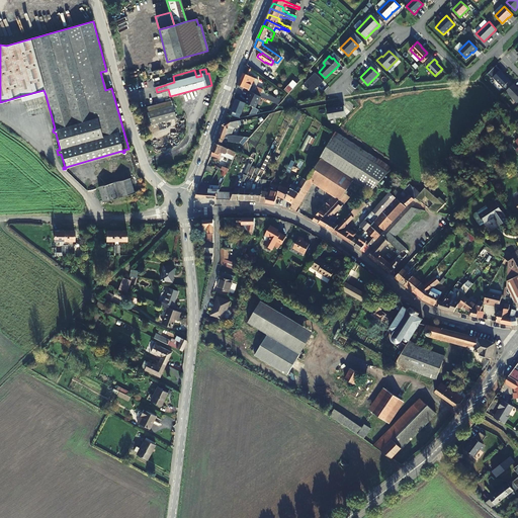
[(503,87),(510,80),(500,70),(493,77),(503,87)]
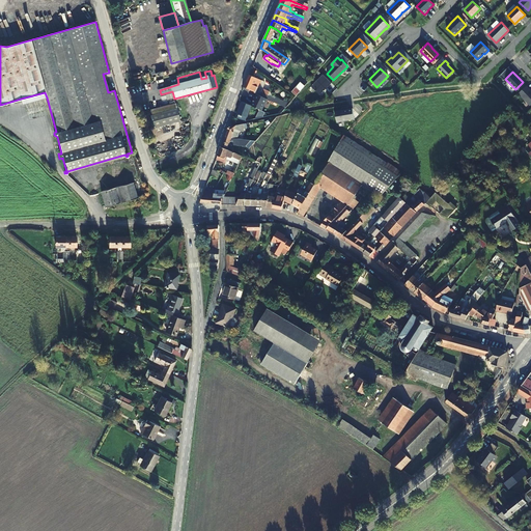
[(262,81),(249,75),(244,87),(254,92),(254,93),(257,86),(259,87),(262,81)]
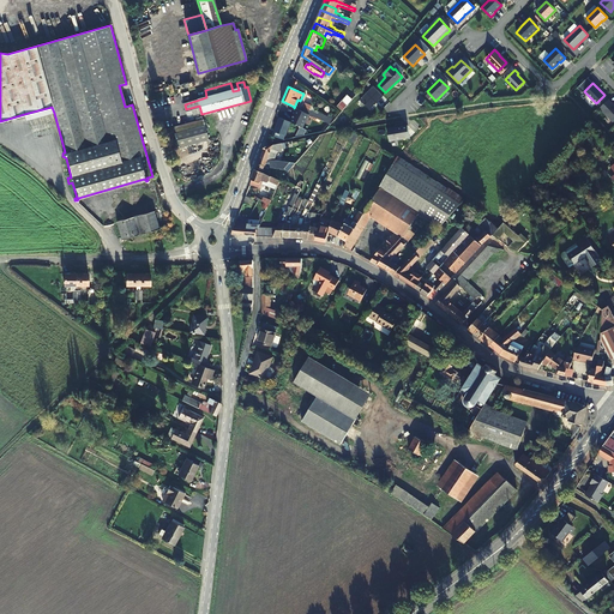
[(383,97),(373,86),(360,101),(369,110),(383,97)]
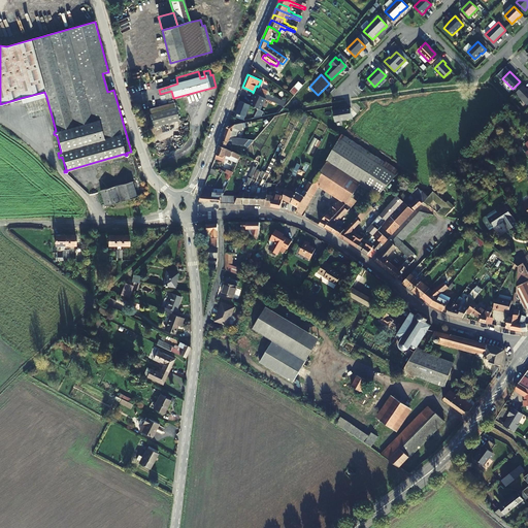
[(298,80),(300,83),(303,86),(304,84),(307,80),(301,76),(298,80)]
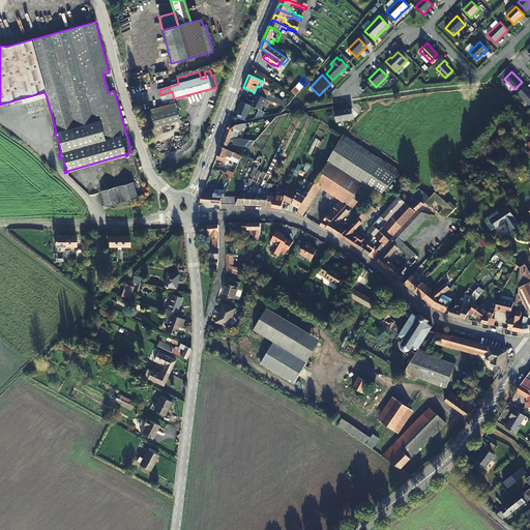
[(301,83),(293,93),(294,94),(296,95),(304,86),(301,83)]
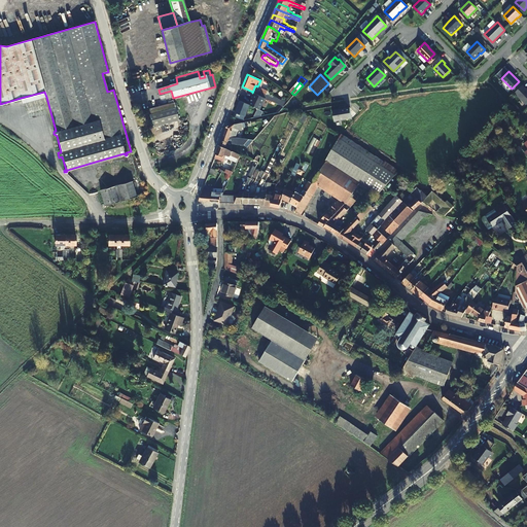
[(303,85),(294,95),(293,95),(285,105),(289,109),(308,86),(304,83),(303,85)]
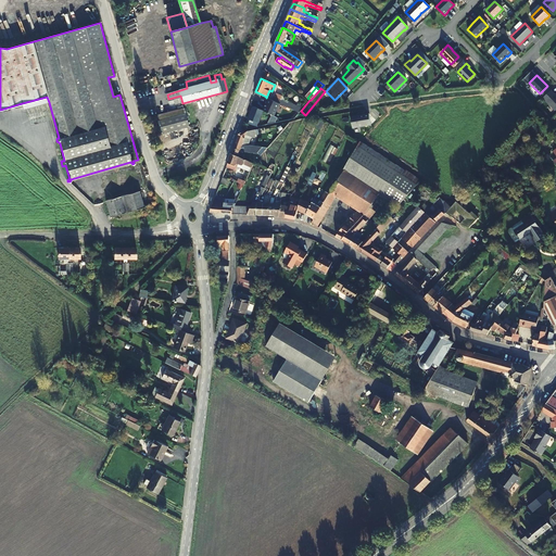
[(555,111),(555,109),(555,95),(551,89),(542,98),(555,111)]
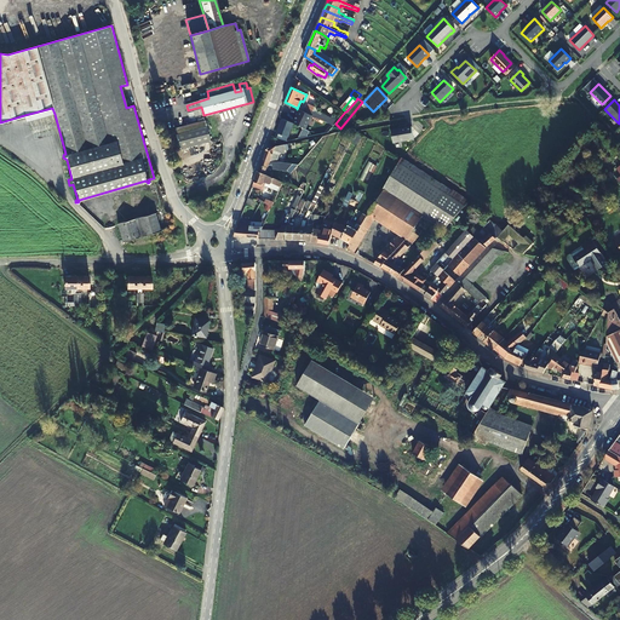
[(52,108),(24,115),(26,121),(55,114),(52,108)]
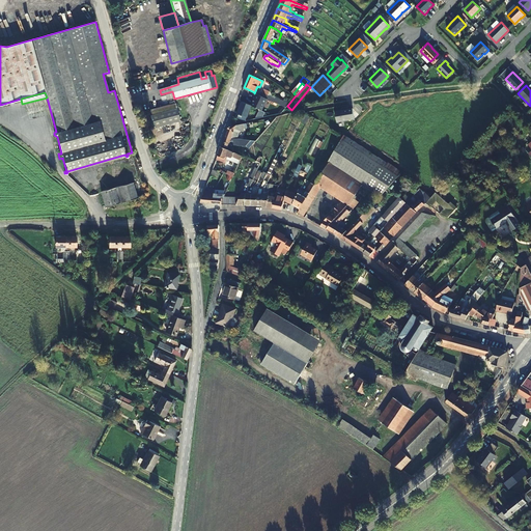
[(297,95),(295,94),(292,93),(284,103),(261,92),(259,95),(269,100),(286,108),(287,106),(296,95),(297,95)]
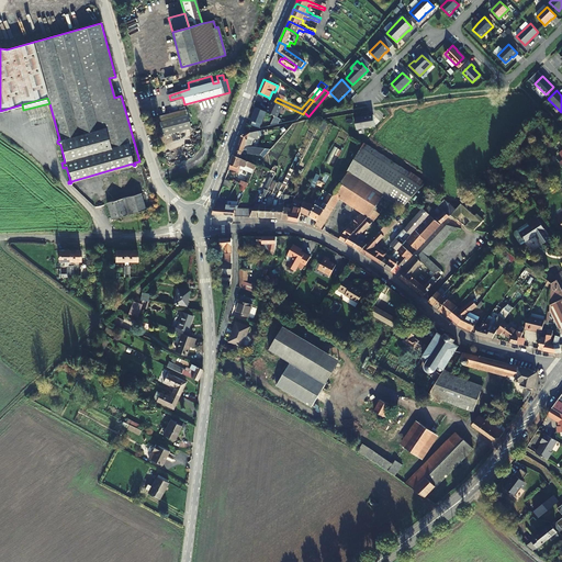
[(284,105),(274,101),(272,100),(266,112),(278,117),(284,105)]
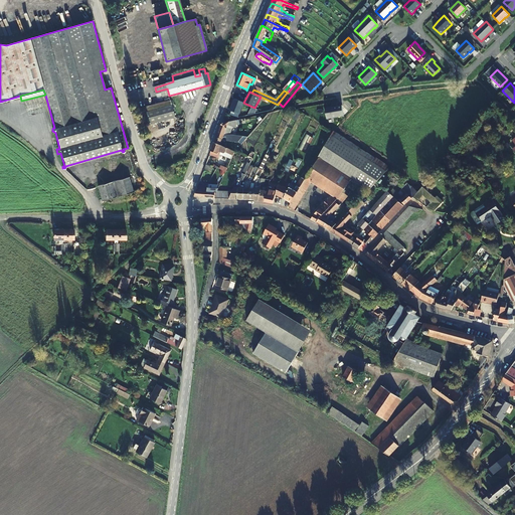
[(228,115),(237,118),(239,113),(243,103),(234,100),(228,115)]
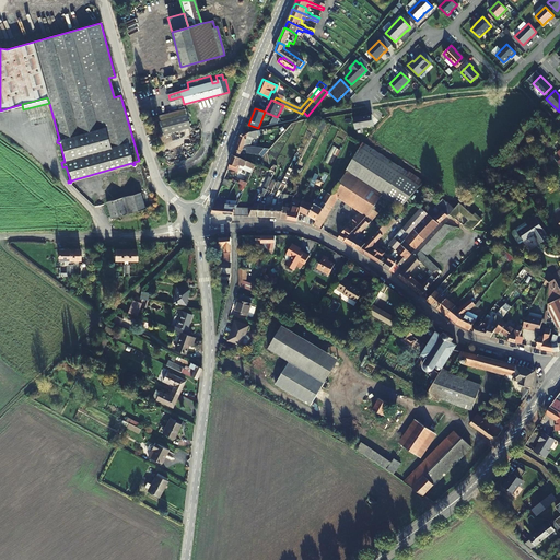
[(191,128),(186,109),(160,116),(165,135),(191,128)]
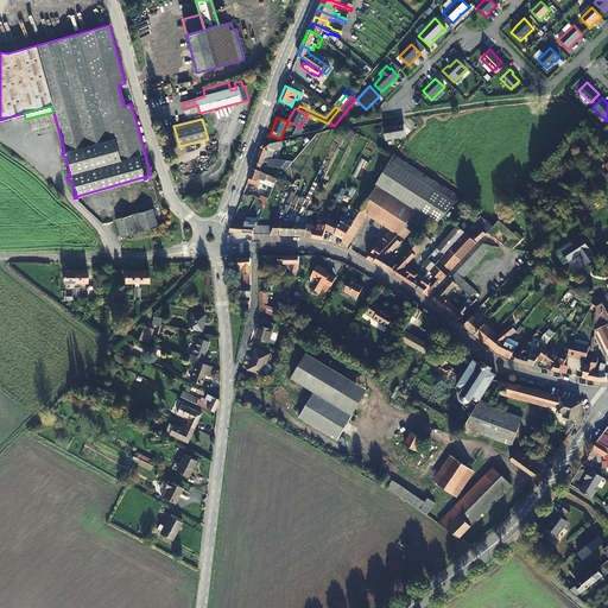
[(403,125),(382,128),(385,140),(405,137),(403,125)]
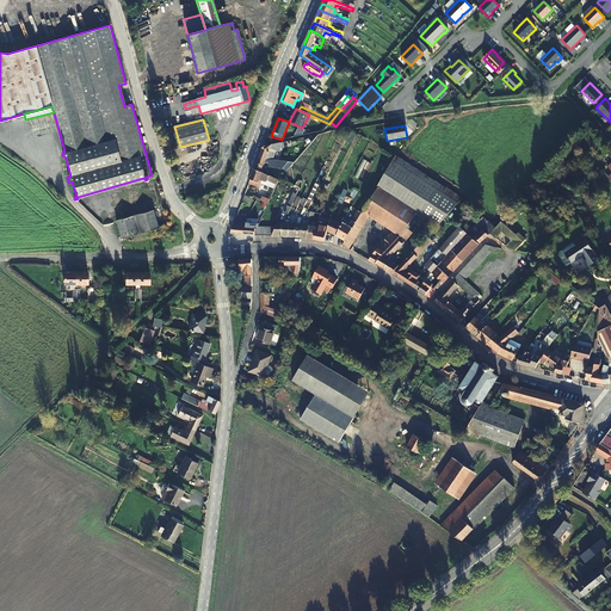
[(267,159),(273,159),(277,152),(283,149),(281,142),(263,147),(260,156),(267,159)]
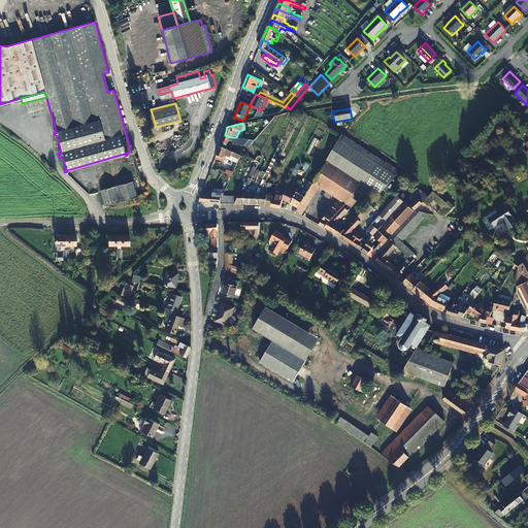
[(221,145),(228,150),(229,146),(227,145),(228,143),(231,137),(225,135),(220,145),(221,145)]
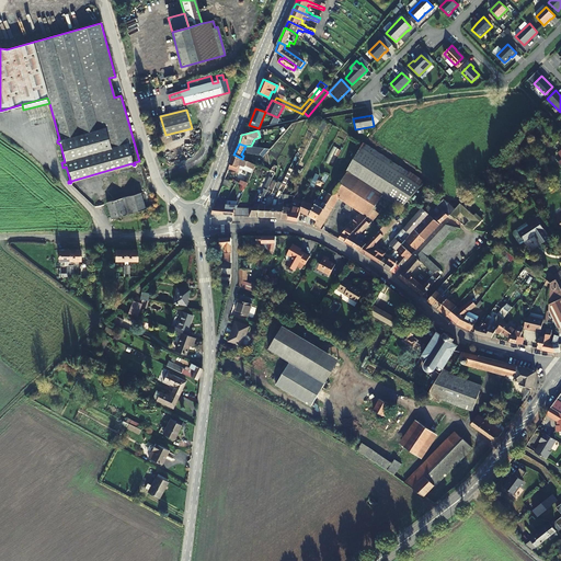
[(377,217),(385,208),(381,205),(386,198),(402,174),(407,178),(409,174),(410,173),(363,144),(346,171),(347,172),(334,191),(332,195),(317,220),(315,225),(315,226),(320,229),(339,197),(362,213),(348,227),(342,235),(339,239),(345,242),(346,242),(347,239),(354,232),(358,237),(361,235),(373,221),(368,217),(371,213),(377,217)]
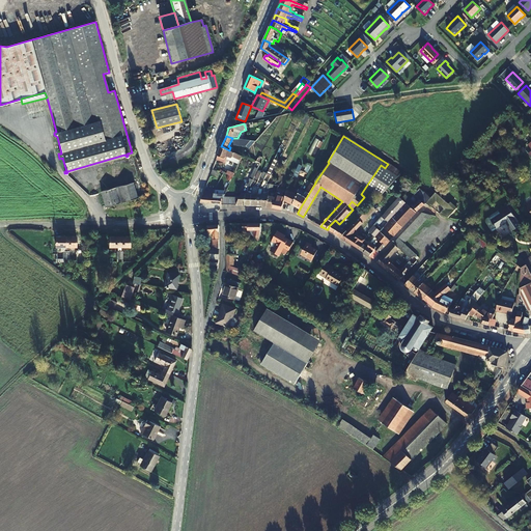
[(232,138),(229,144),(247,146),(249,148),(256,140),(238,138),(232,138)]
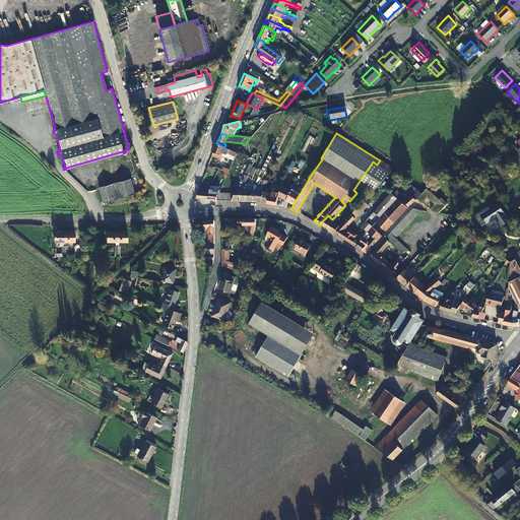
[(212,156),(219,158),(221,155),(235,159),(236,157),(238,153),(224,147),(217,143),(216,143),(212,156)]
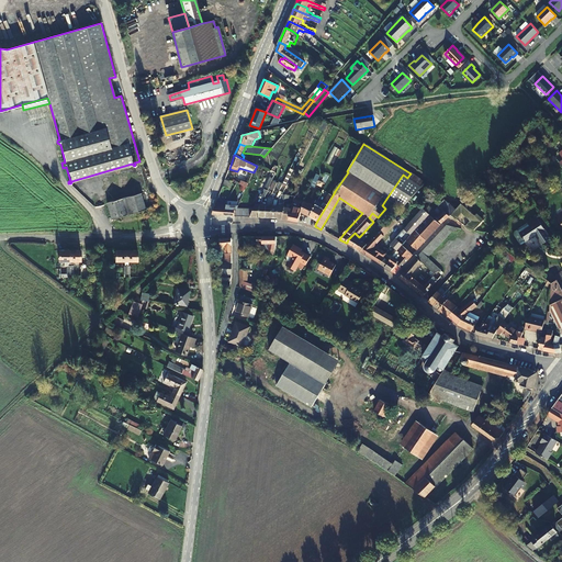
[(292,173),(289,171),(282,183),(285,186),(292,173)]
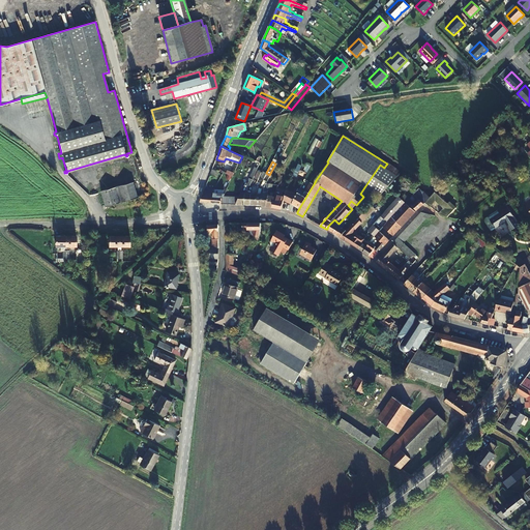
[(298,171),(295,169),(293,175),(296,177),(298,172),(300,173),(304,166),(301,164),(298,171)]
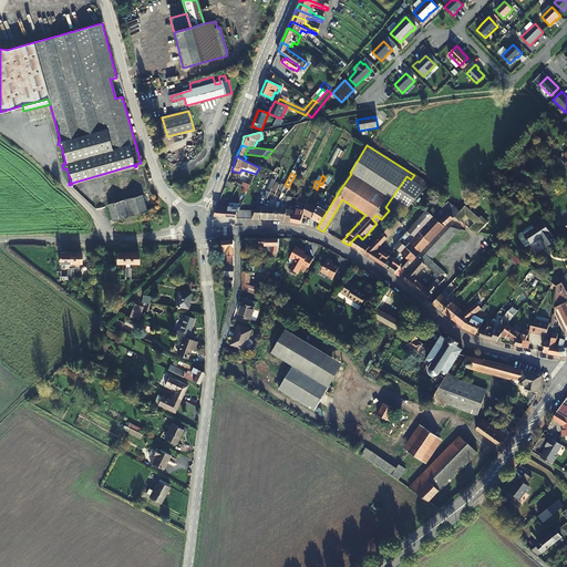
[(131,217),(147,212),(143,195),(107,205),(112,222),(131,217)]
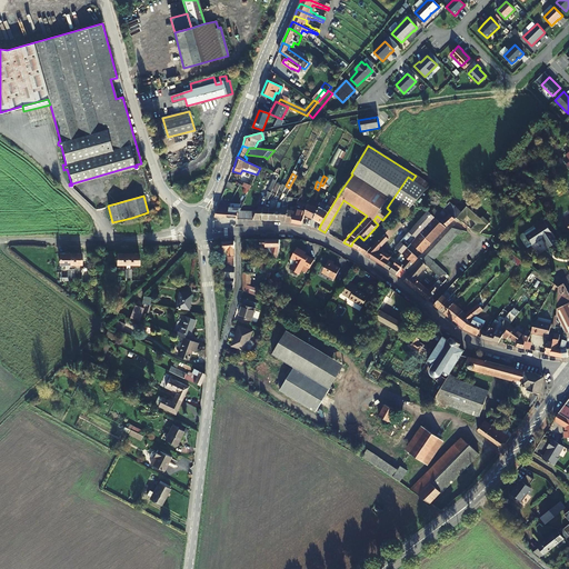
[(321,223),(337,198),(333,197),(327,207),(321,203),(319,209),(313,219),(321,223)]
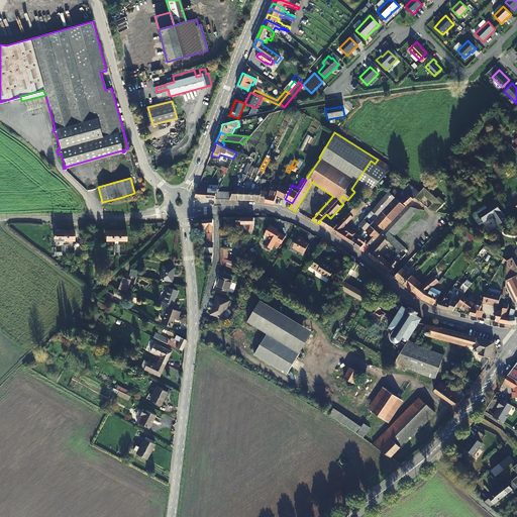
[(237,200),(242,201),(242,200),(246,182),(243,182),(241,182),(240,185),(237,200)]
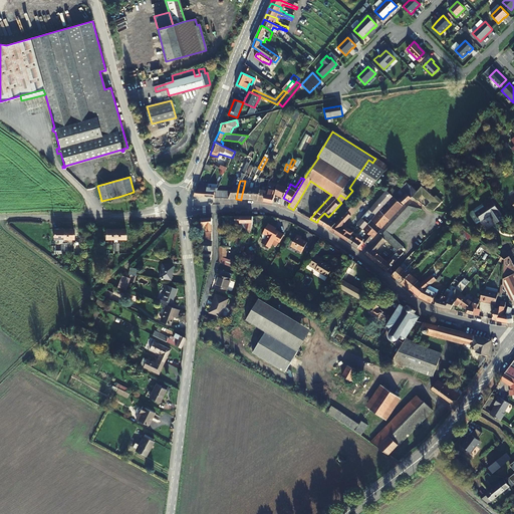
[(241,200),(247,200),(247,199),(249,188),(251,181),(247,181),(245,181),(241,199),(241,200)]
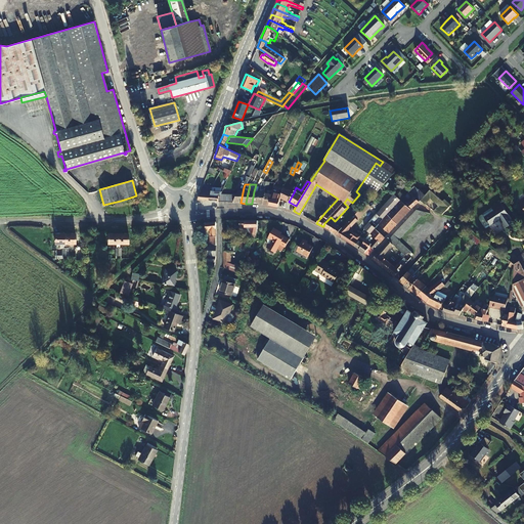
[(264,191),(265,187),(265,185),(260,185),(259,191),(257,203),(257,204),(263,204),(265,193),(265,192),(264,191)]
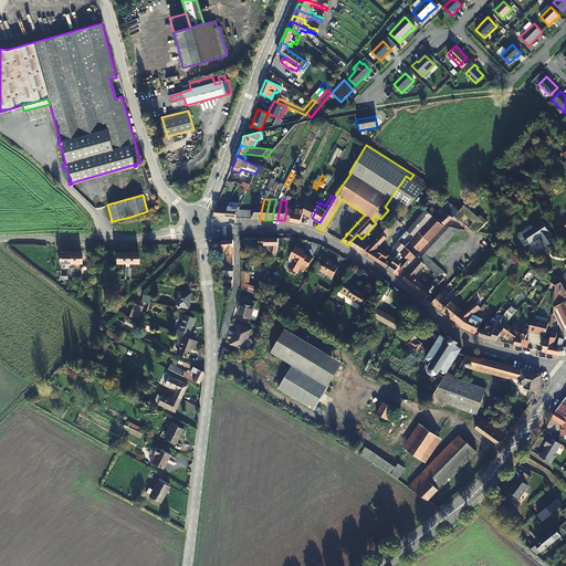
[(213,216),(226,217),(226,210),(228,210),(228,207),(228,202),(219,201),(213,216)]
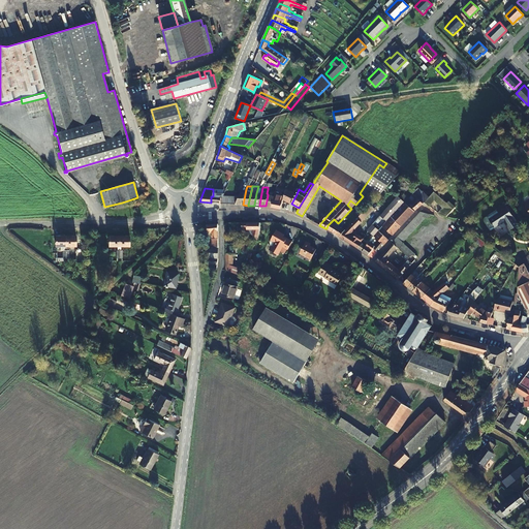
[(246,189),(243,189),(241,192),(240,192),(239,196),(237,204),(236,205),(243,205),(246,189)]
